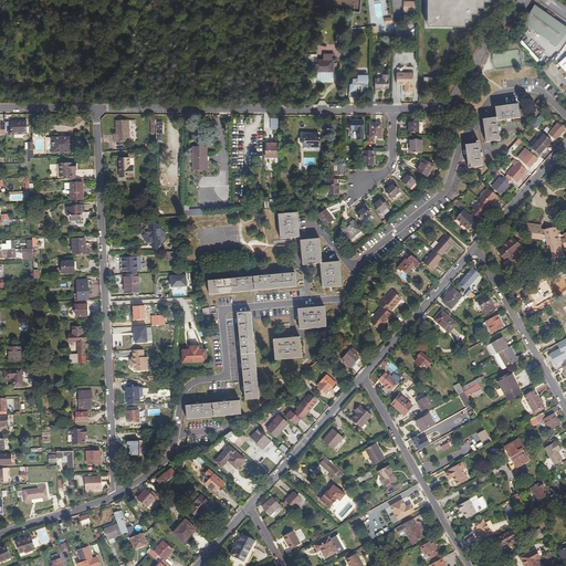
[(426,0),(426,23),(465,23),(490,0),(426,0)]
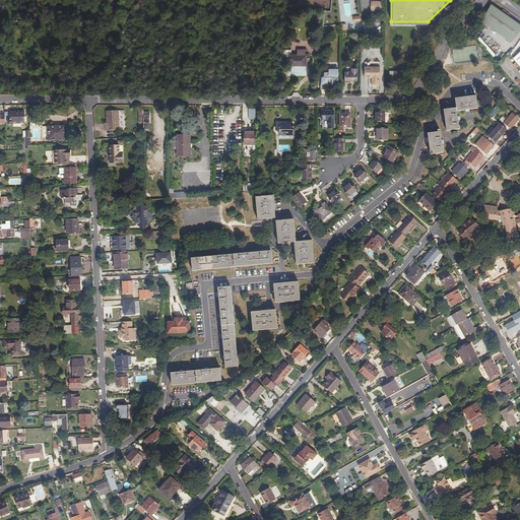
[(519,29),(519,25),(491,5),(481,21),(511,43),(519,29)]
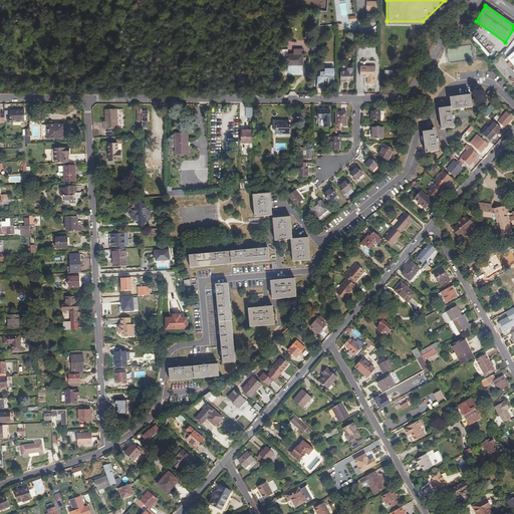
[(506,51),(503,54),(505,56),(508,53),(513,47),(510,45),(506,51)]
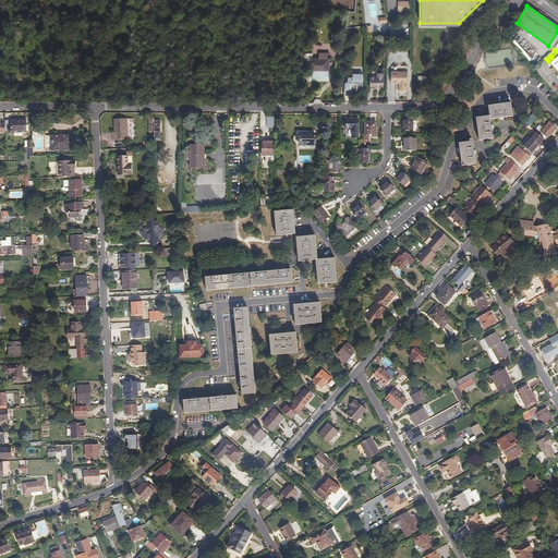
[(311,71),(328,71),(328,59),(311,58),(311,71)]
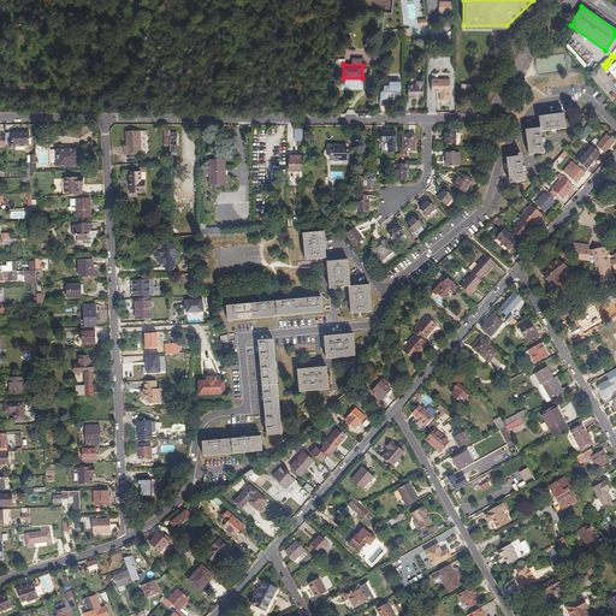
[(444,99),(449,99),(449,77),(431,77),(430,89),(431,90),(439,90),(439,99),(444,99)]
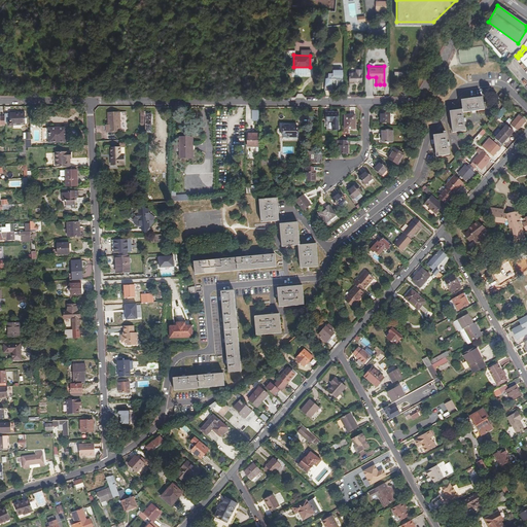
[(310,76),(310,67),(293,67),(292,67),(292,76),(310,76)]
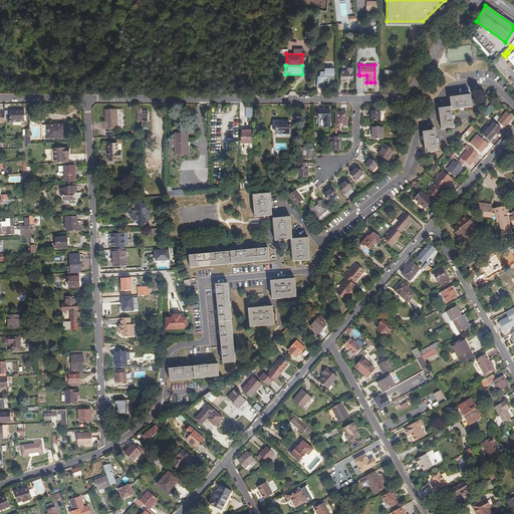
[(329,81),(335,81),(335,66),(327,66),(324,69),(322,69),(322,74),(319,74),(318,87),(324,87),(325,86),(325,80),(329,80),(329,81)]
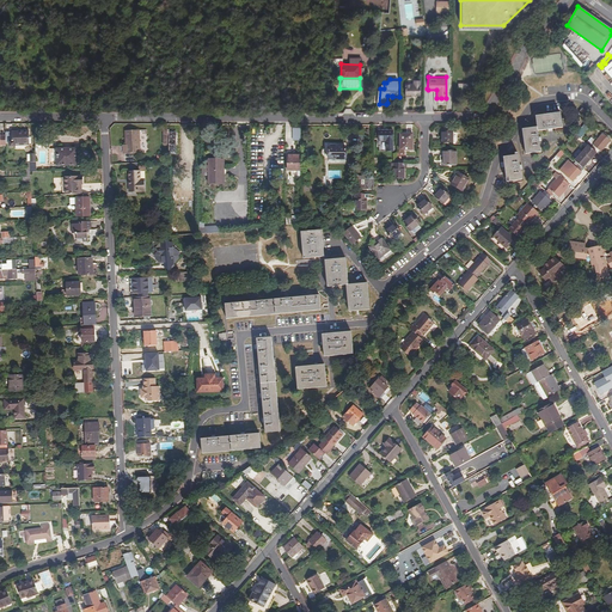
[(412,95),(417,95),(421,95),(421,79),(414,79),(414,84),(407,84),(407,97),(412,97),(412,95)]
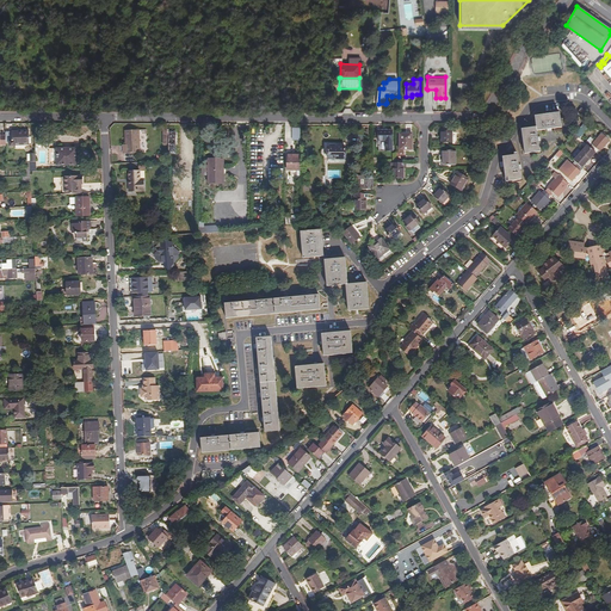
[(536,128),(522,129),(524,154),(539,152),(537,131),(562,128),(560,113),(535,117),(536,128)]
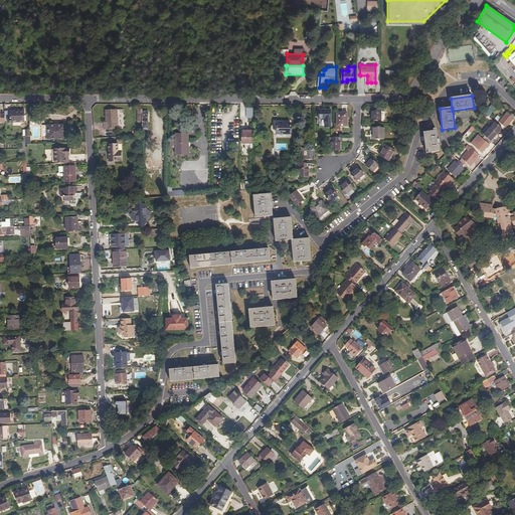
[(496,108),(492,105),(484,113),(488,116),(496,108)]
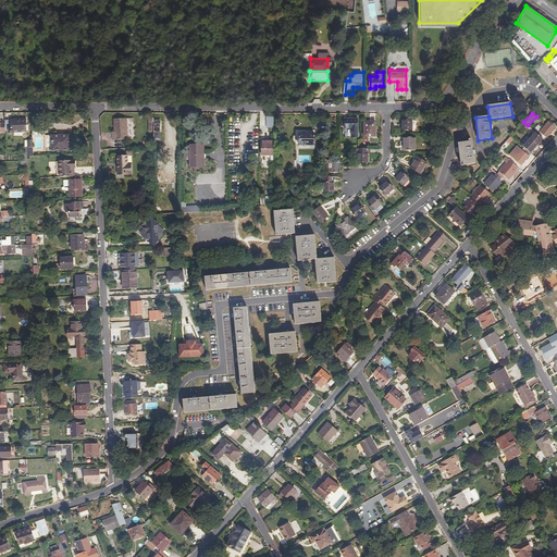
[(128,139),(127,119),(114,120),(115,140),(128,139)]
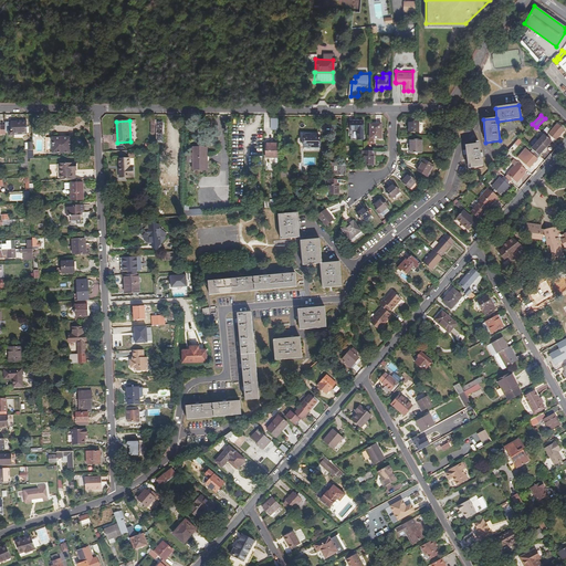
[(363,140),(363,121),(349,121),(349,130),(357,130),(356,140),(363,140)]
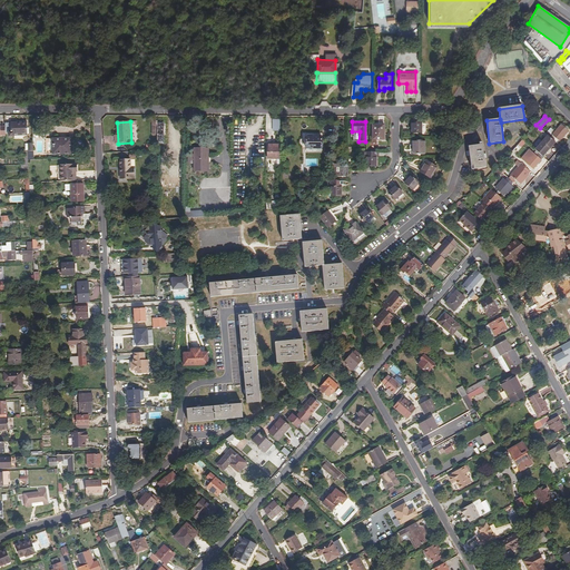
[(28,123),(12,123),(6,123),(6,127),(6,131),(10,131),(10,136),(15,136),(15,135),(28,135),(28,123)]
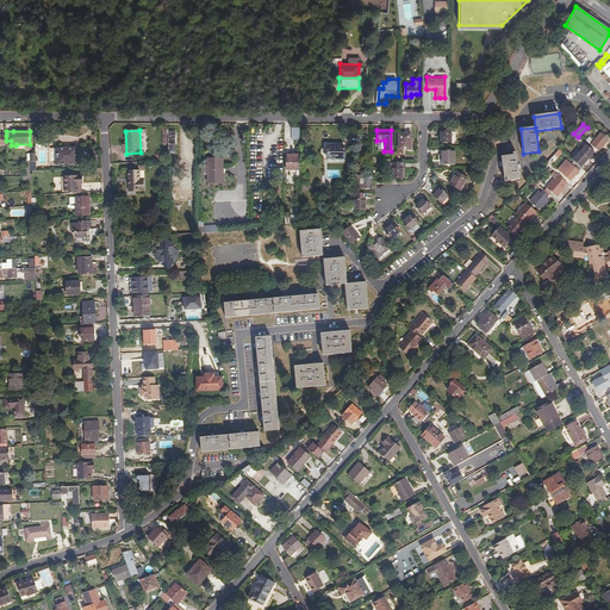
[(450,142),(450,131),(440,131),(440,142),(450,142)]
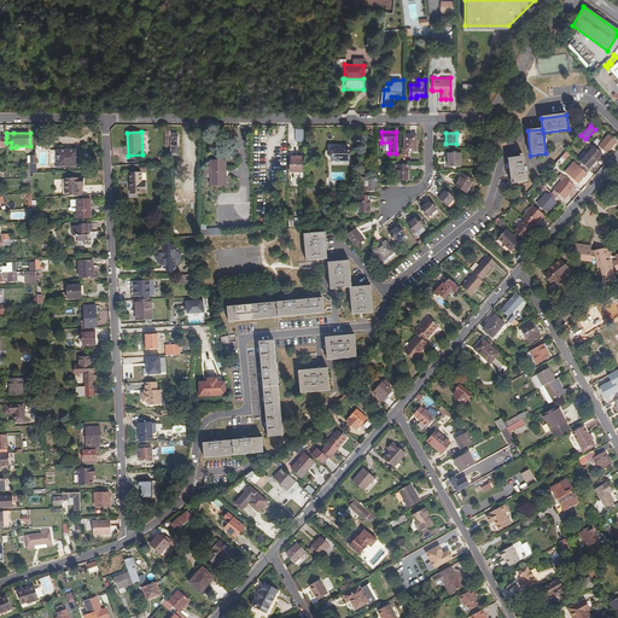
[(415,151),(417,135),(403,135),(403,151),(415,151)]
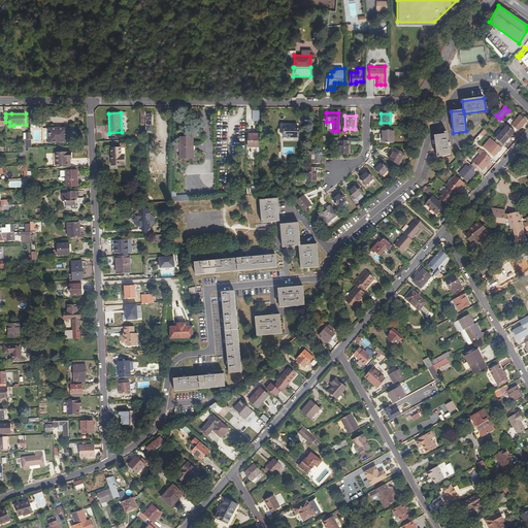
[(526,122),(521,117),(513,125),(519,131),(526,122)]
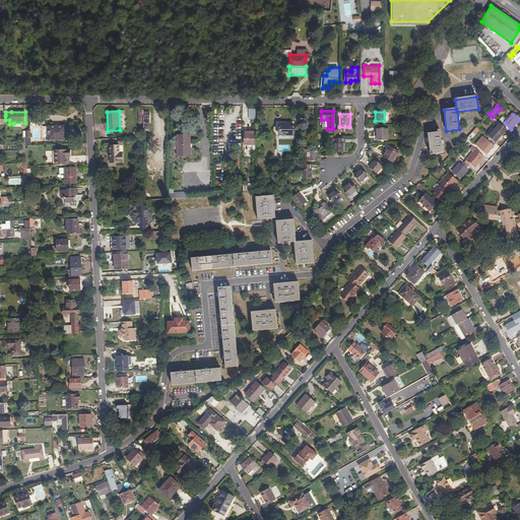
[(278,135),(294,135),(294,125),(285,125),(283,124),(280,124),(279,125),(278,125),(278,135)]
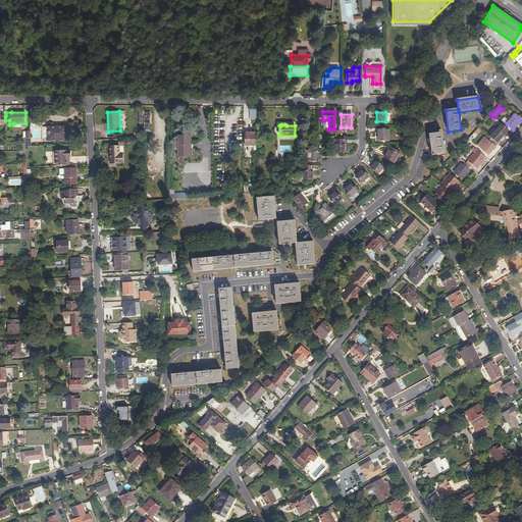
[(491,139),(497,143),(507,132),(501,126),(490,138),(491,139)]
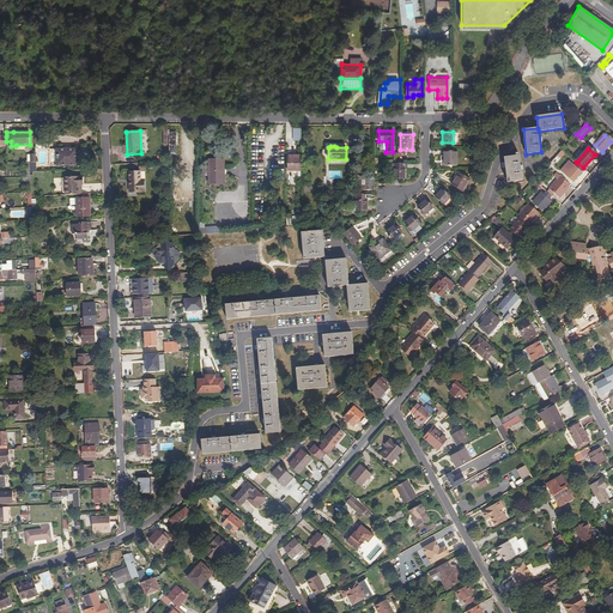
[(77,150),(50,150),(50,167),(78,167),(77,150)]
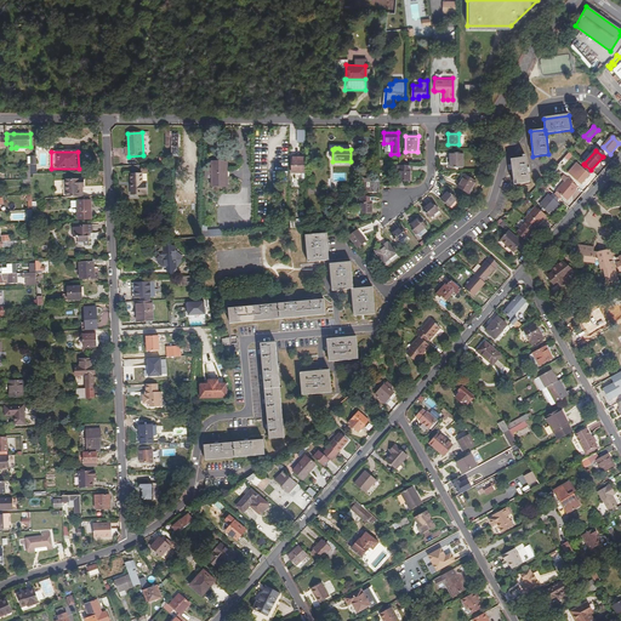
[(462,169),(462,153),(450,153),(450,169),(462,169)]
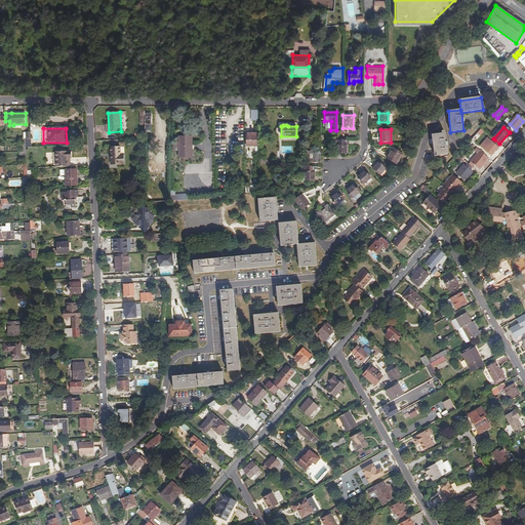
[(246,146),(257,146),(257,132),(250,132),(250,134),(246,134),(246,146)]
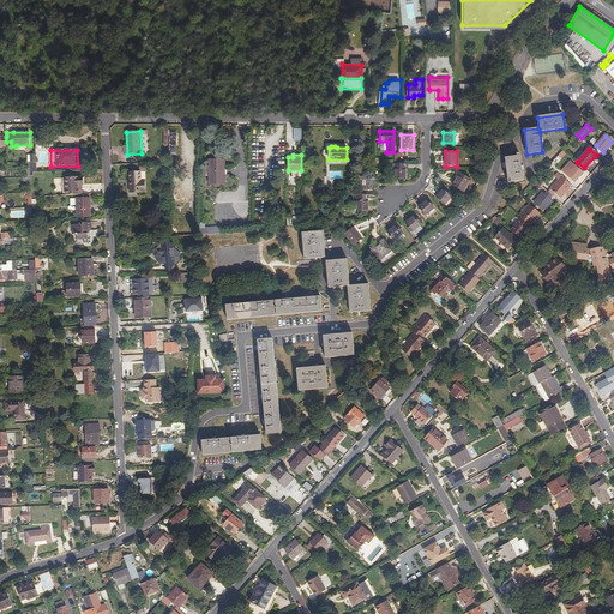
[(523,180),(519,156),(505,158),(509,182),(523,180)]
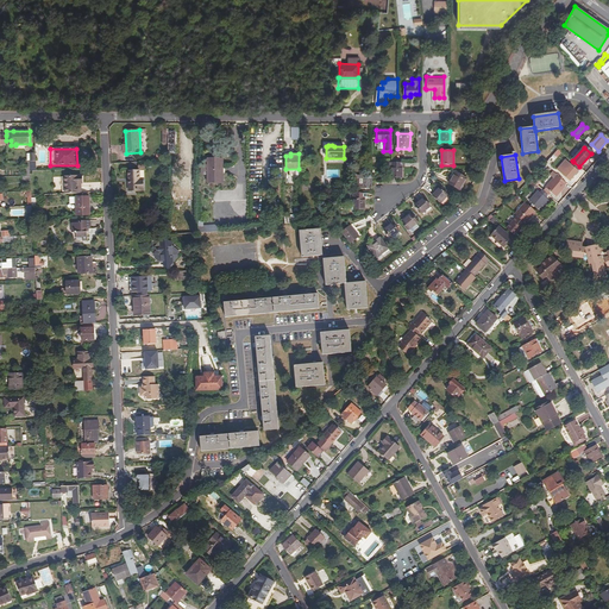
[(223,182),(223,158),(207,158),(208,167),(203,167),(203,174),(207,174),(208,182),(223,182)]
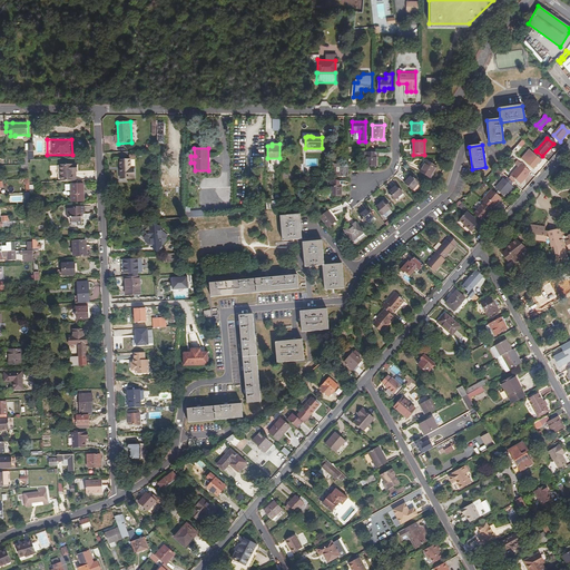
[(522,159),(527,163),(534,154),(530,150),(522,159)]
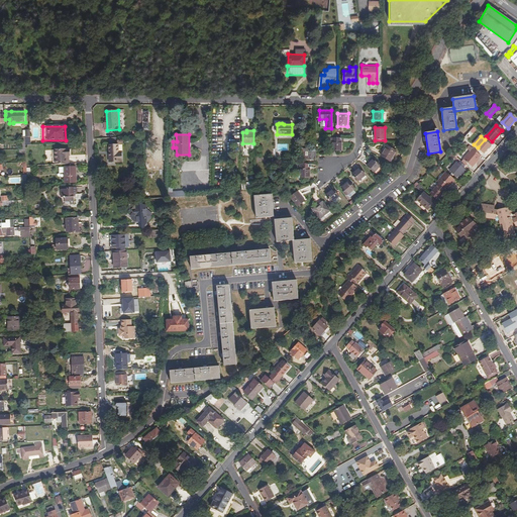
[(117,137),(109,138),(109,145),(109,162),(121,162),(120,154),(118,156),(117,137)]
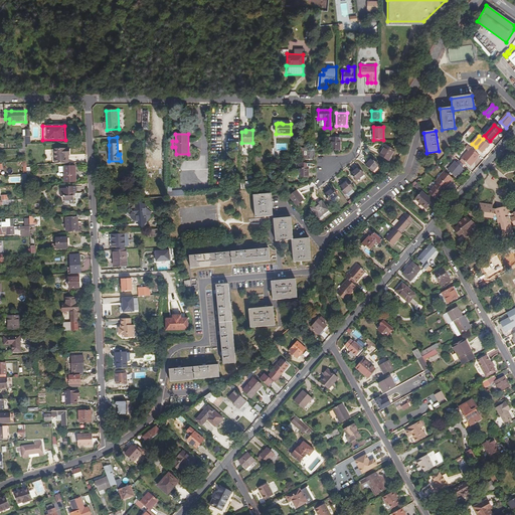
[(340,141),(340,138),(329,137),(329,141),(331,141),(331,151),(340,151),(340,141)]
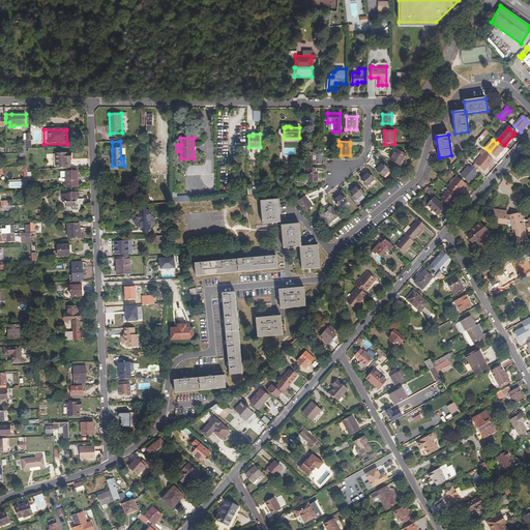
[(503,149),(505,146),(504,145),(499,141),(497,143),(490,151),(491,152),(494,155),(496,157),(503,149)]
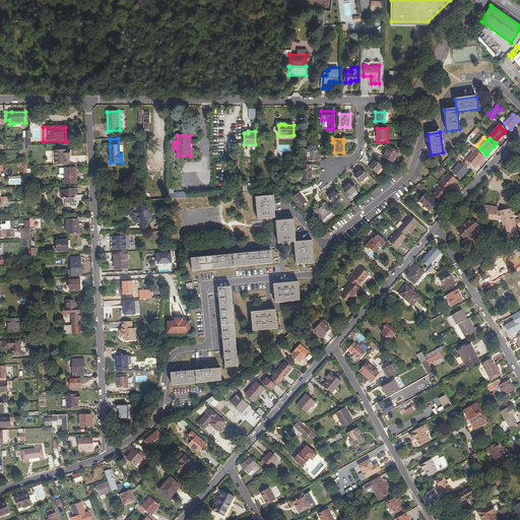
[(392,163),(398,152),(388,147),(383,156),(392,163)]
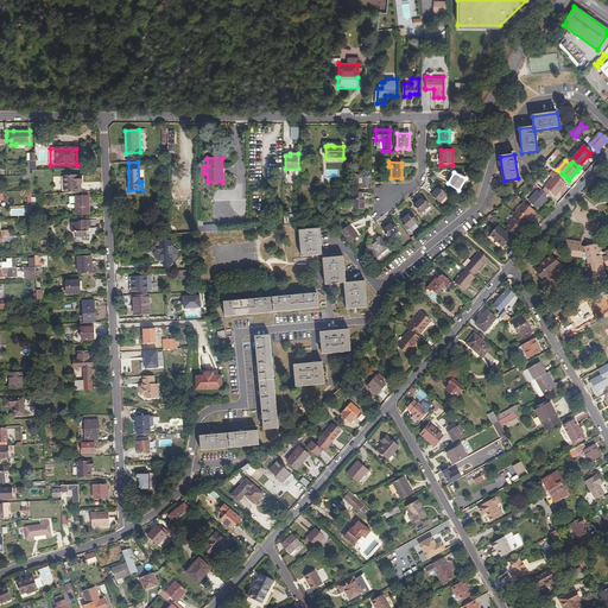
[(530,178),(534,183),(539,178),(534,173),(530,178)]
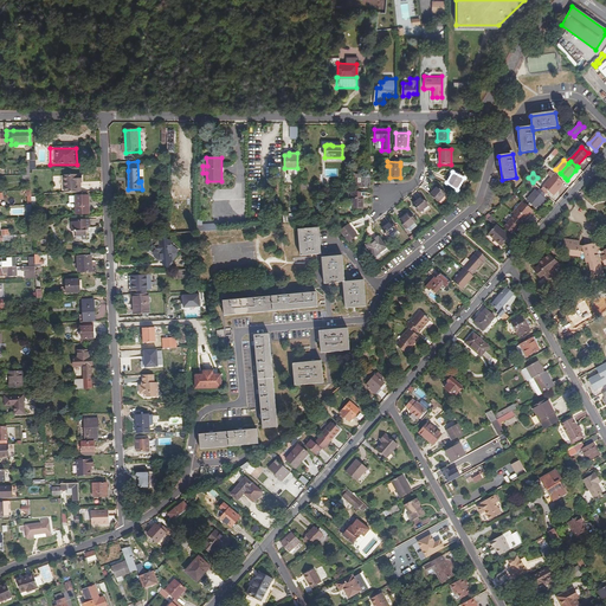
[(63,193),(78,192),(78,182),(81,182),(81,174),(62,175),(63,193)]
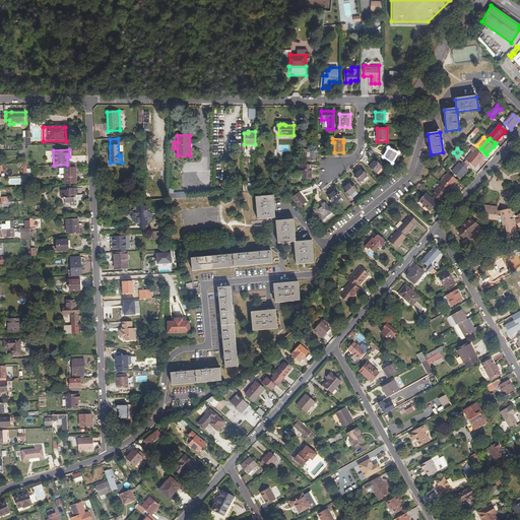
[(482,157),(483,156),(482,154),(479,152),(476,149),(475,149),(466,160),(471,165),(475,168),(482,158),(482,157)]
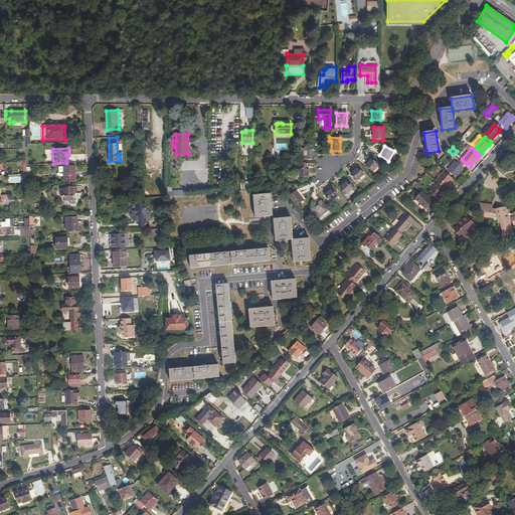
[(378,164),(372,158),(365,165),(372,171),(378,164)]
